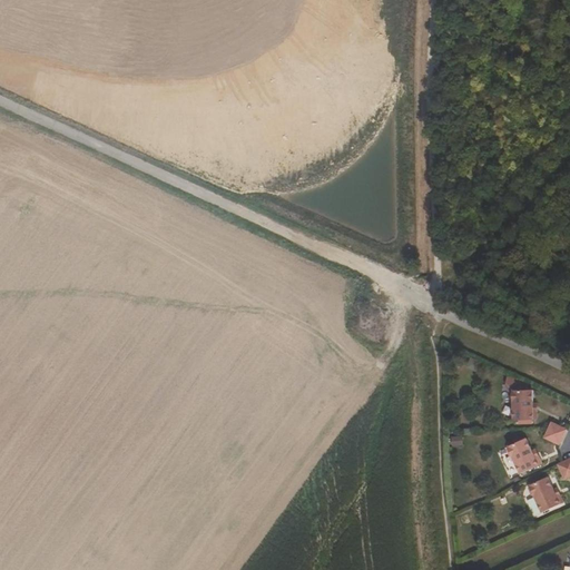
[(531,391),(512,391),(510,393),(510,400),(512,402),(512,420),(531,420),(531,405),(531,391)]
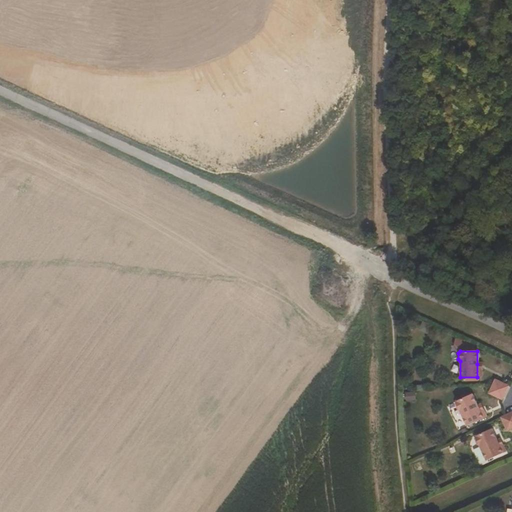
[(494,380),(488,394),(502,400),(508,387),(494,380)]
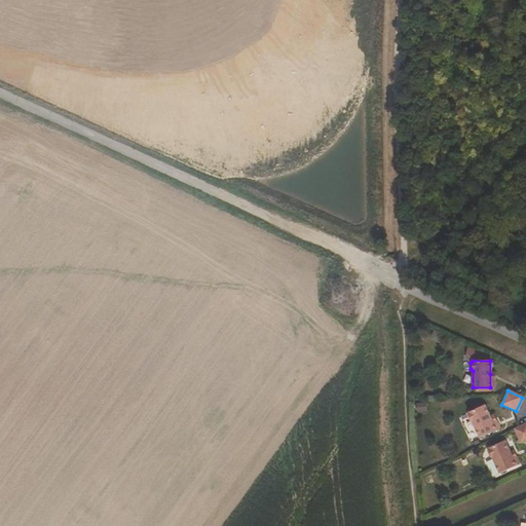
[(467,413),(466,416),(468,421),(472,422),(479,438),(495,429),(489,417),(484,406),(467,413)]
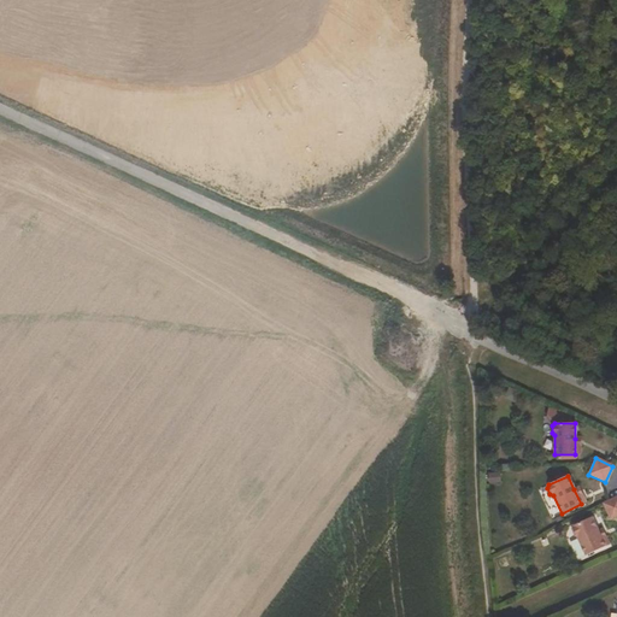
[(574,489),(581,504),(585,503),(577,488),(574,489)]
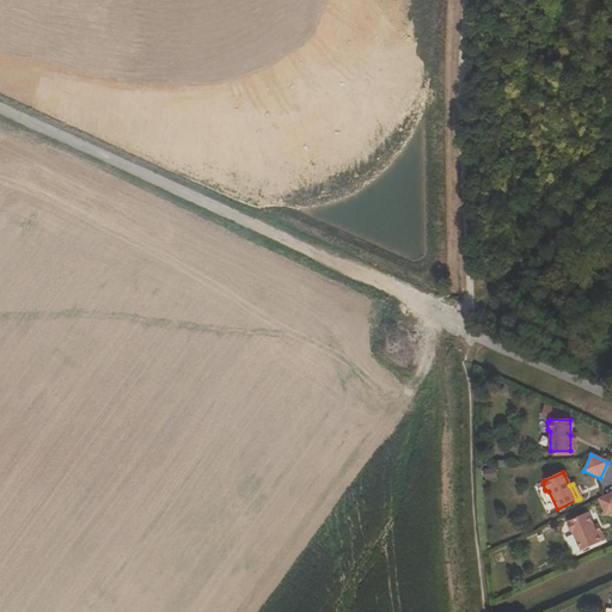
[(611,493),(604,497),(598,500),(605,515),(611,512),(611,493)]
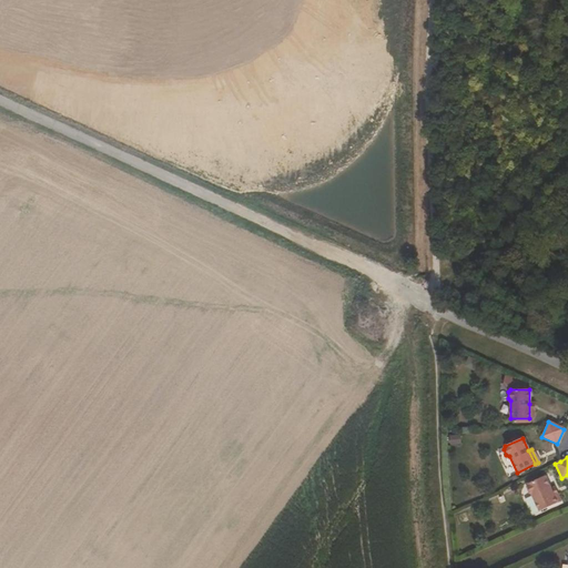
[(550,489),(544,476),(527,485),(526,487),(528,494),(531,495),(539,511),(556,503),(550,489)]
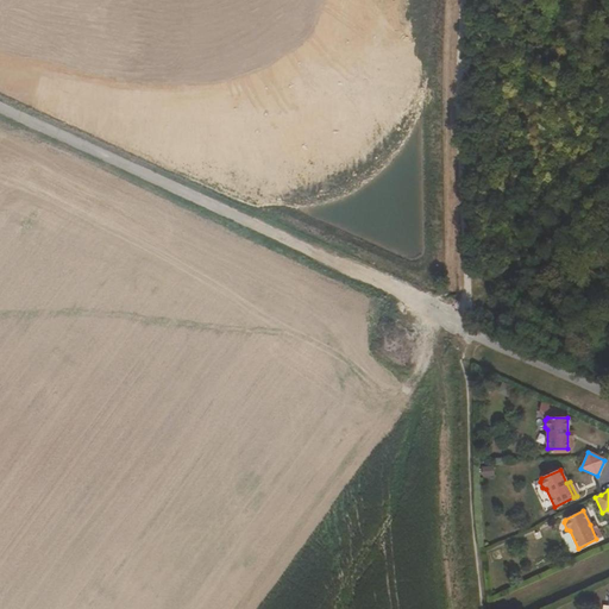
[(596,539),(600,538),(594,522),(590,525),(596,539)]
